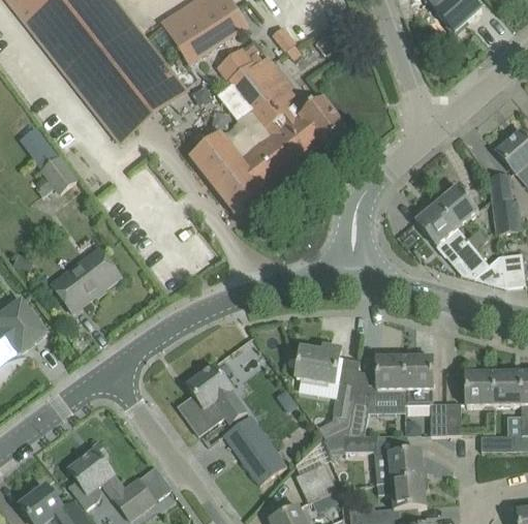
[(147,113),(182,85),(115,0),(8,0),(116,136),(147,113)]
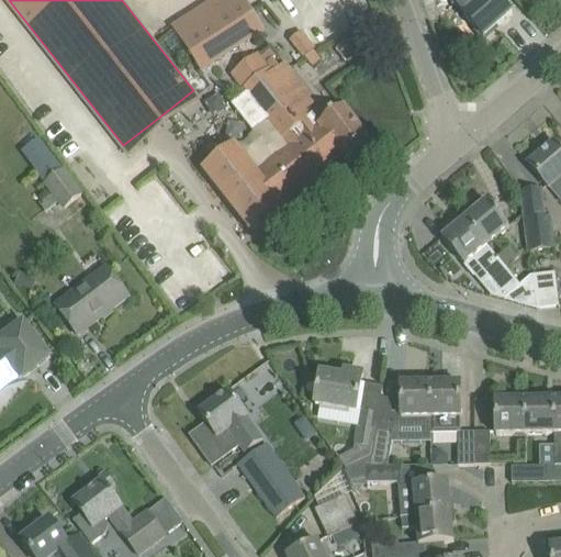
[(261,29),(242,0),(208,0),(171,24),(200,68),(204,65),(261,29)]
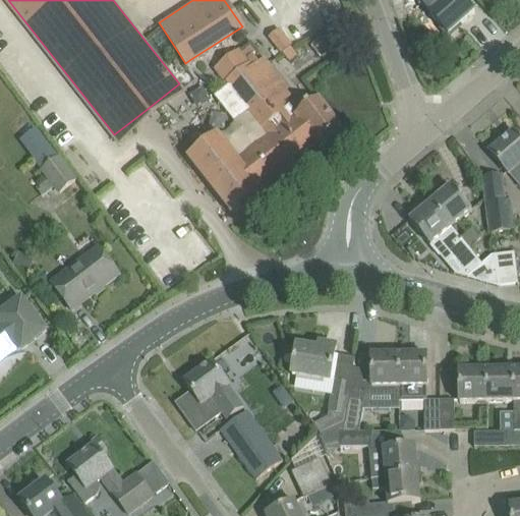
[(420,0),(428,10),(448,31),(472,9),(464,0),(420,0)]
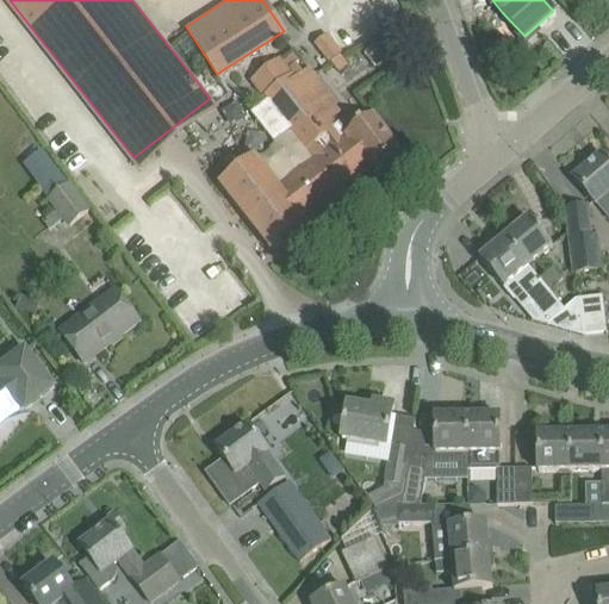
[(325,31),(314,41),(328,58),(340,49),(325,31)]
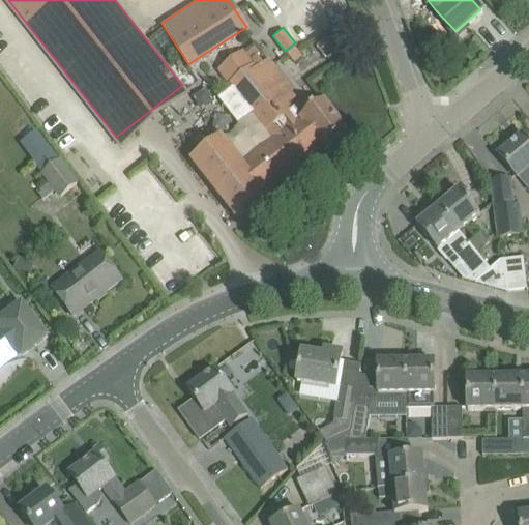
[(239,120),(250,112),(264,129),(266,127),(270,134),(238,156),(219,133),(189,155),(236,214),(265,192),(263,188),(322,143),(324,145),(347,127),(322,96),(300,113),(293,105),(291,107),(288,103),(297,95),(267,57),(258,64),(254,60),(252,61),(242,49),(218,67),(228,80),(227,82),(230,87),(219,94),(239,120)]
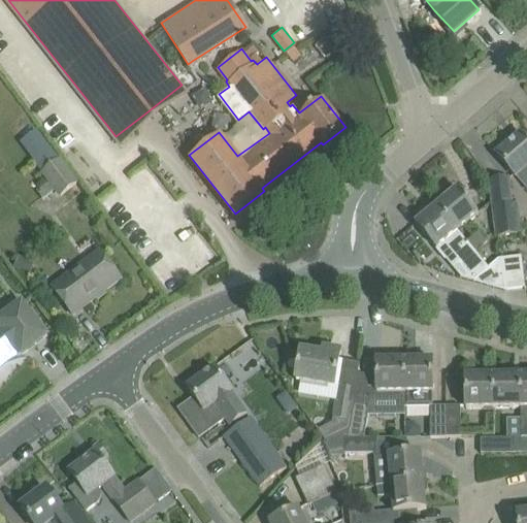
[(514,173),(515,172),(526,187),(526,137),(520,130),(495,152),(514,173)]
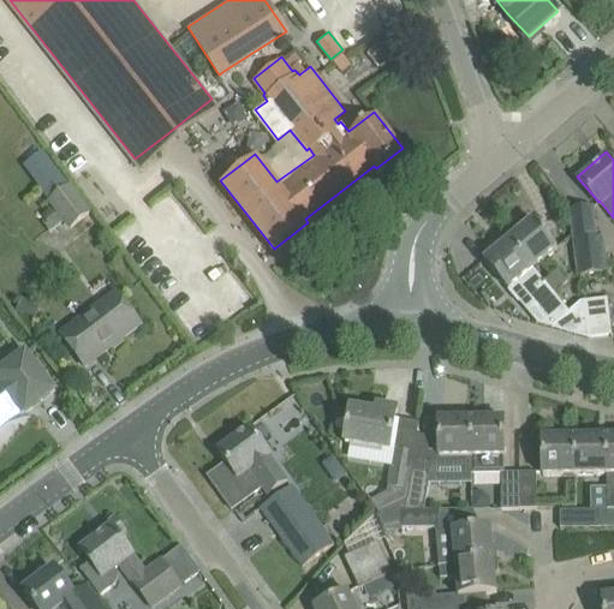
[(59,171),(57,167),(37,180),(55,207),(42,218),(49,227),(63,216),(67,225),(89,209),(70,180),(69,181),(60,169),(59,171)]
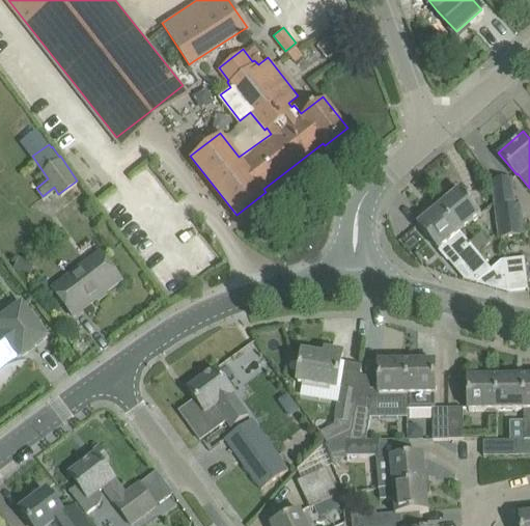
[(512,205),(508,176),(493,178),(499,233),(521,231),(518,204),(512,205)]
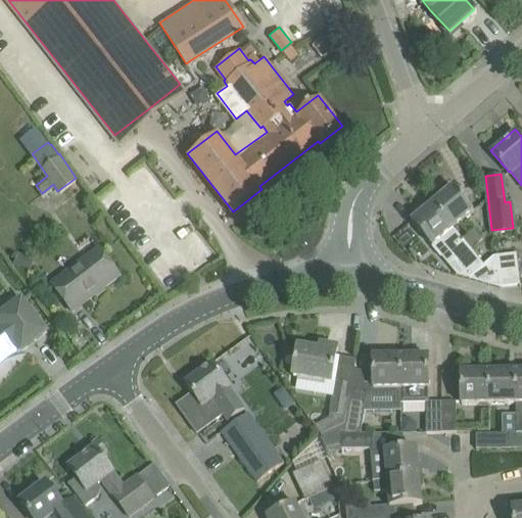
[(452,183),(431,200),(452,226),(473,208),(452,183)]
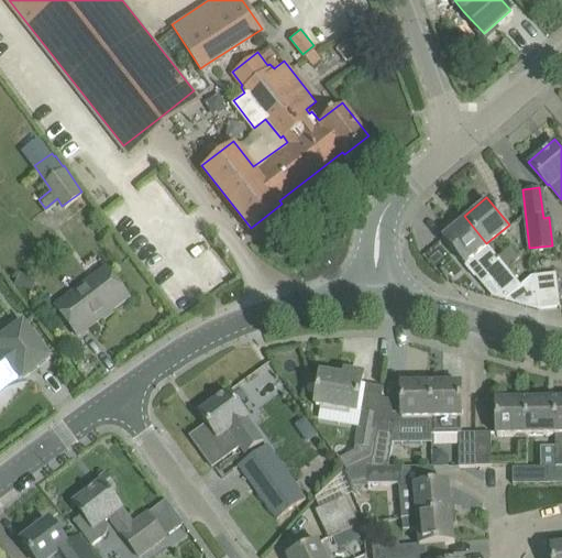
[(464,216),(441,234),(464,262),(471,258),(472,256),(488,277),(487,279),(503,296),(505,297),(520,284),(505,265),(497,256),(486,243),(464,216)]
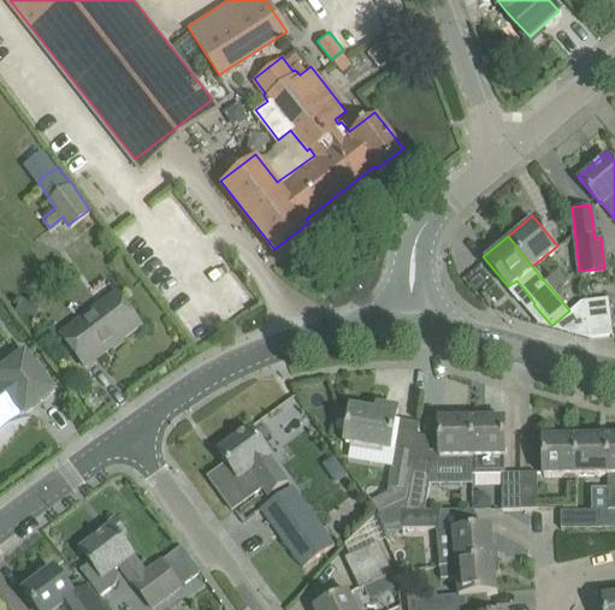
[(544,280),(553,290),(567,278),(559,267),(544,280)]
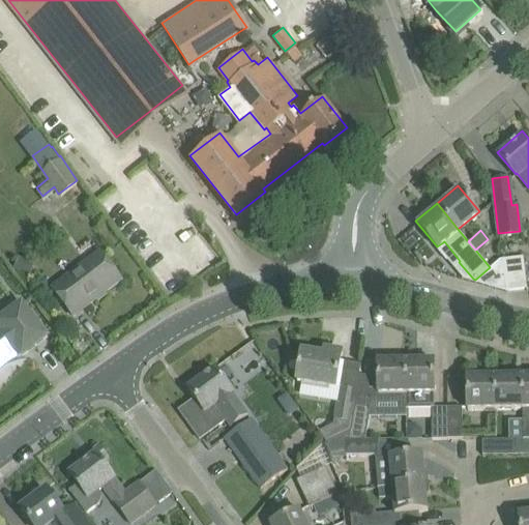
[(72,313),(120,276),(99,250),(52,286),(72,313)]
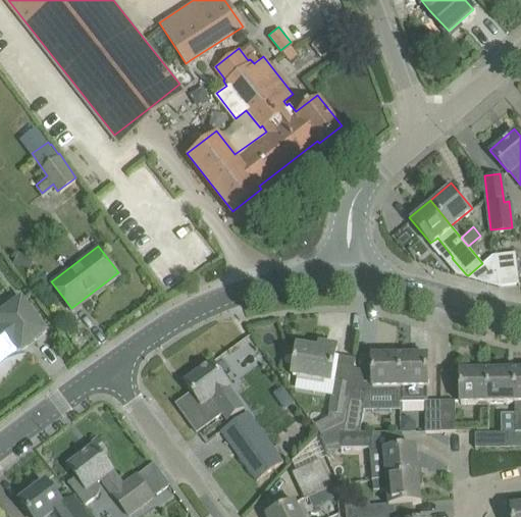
[(519,281),(515,250),(495,252),(493,252),(493,254),(498,283),(519,281)]
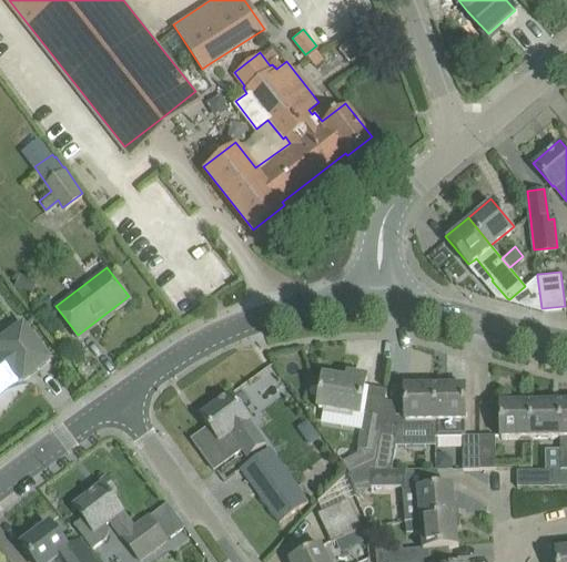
[(0,389),(0,384),(18,370),(23,376),(48,358),(34,340),(22,325),(0,341),(0,389)]
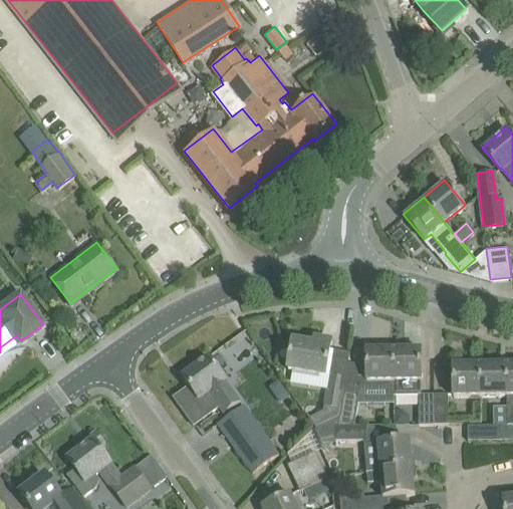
[(324,373),(330,339),(313,336),(312,341),(291,338),(287,367),(324,373)]
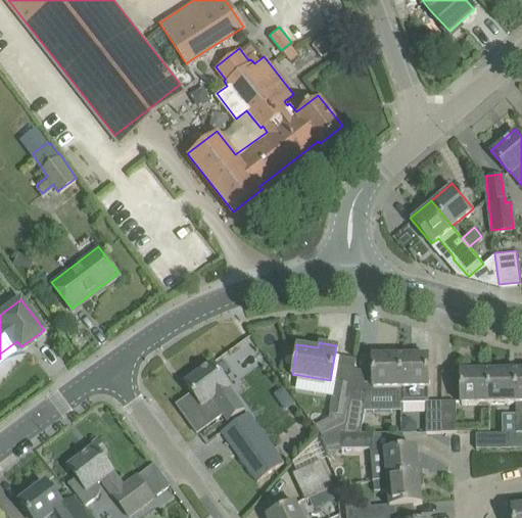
[(428,398),(427,352),(399,354),(399,396),(399,399),(425,399),(428,399),(428,398)]
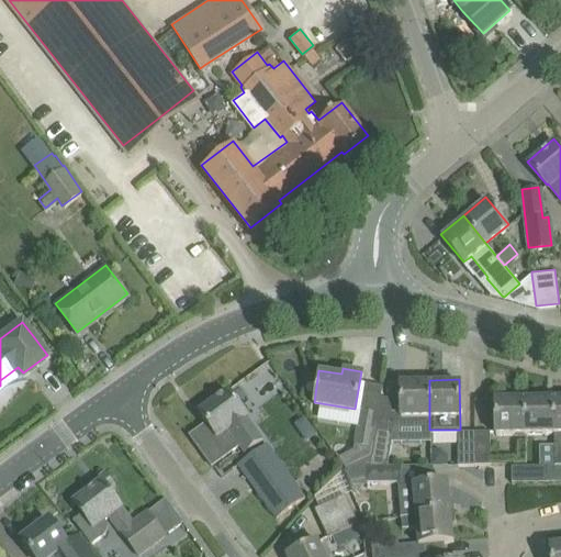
[(392,426),(429,426),(429,380),(400,380),(400,397),(391,397),(392,426)]
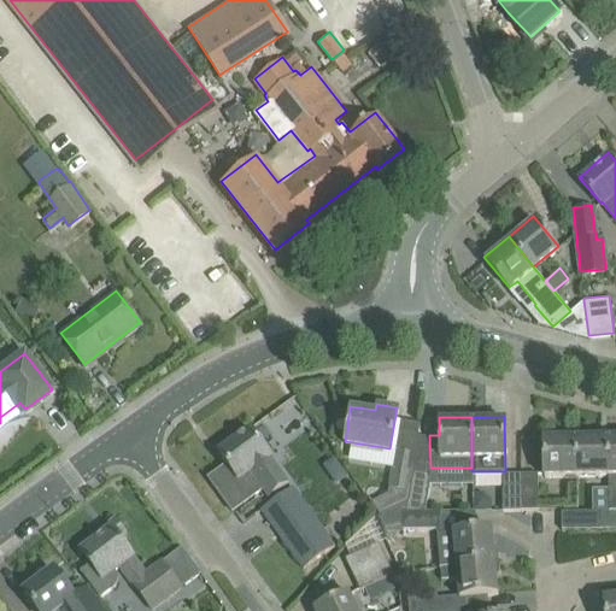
[(250,426),(217,448),(226,460),(207,475),(232,507),(260,486),(268,495),(288,480),(250,426)]
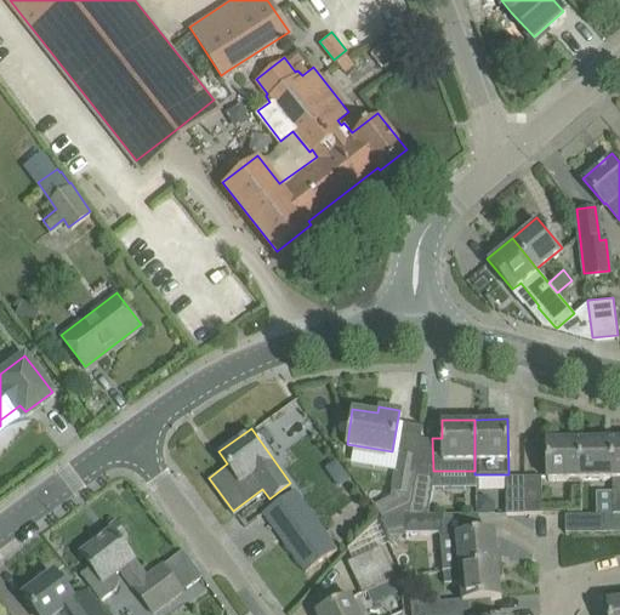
[(580,477),(612,476),(612,437),(580,438),(580,477)]
